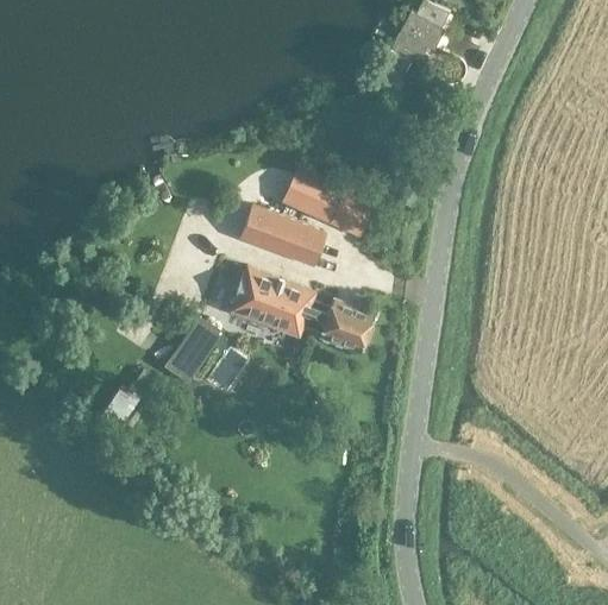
[(443,29),(450,12),(424,0),(417,14),(411,11),(383,65),(405,75),(412,60),(420,63),(424,64),(426,62),(428,60),(428,57),(427,55),(426,52),(428,48),(436,50),(445,30),(443,29)]
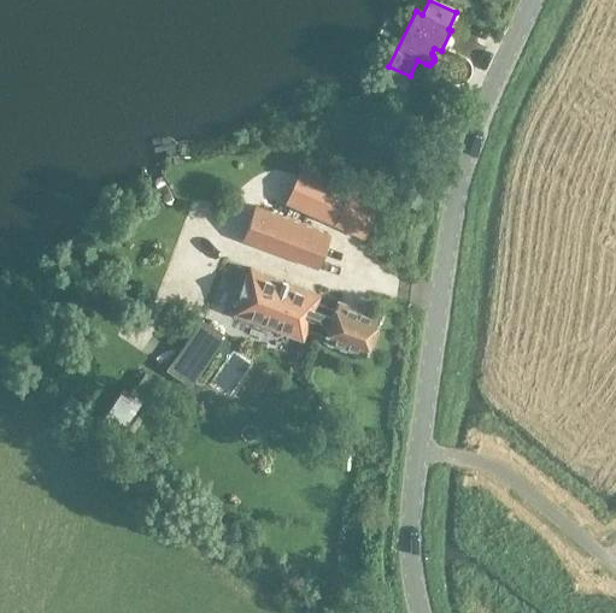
[(370,119),(387,118),(387,105),(370,105),(370,119)]
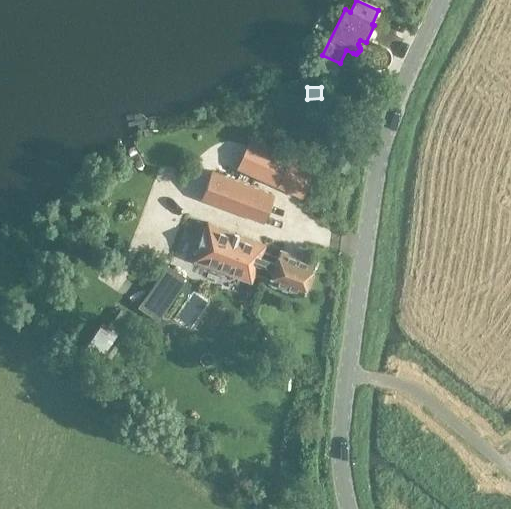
[(292,150),(285,147),(253,132),(238,171),(303,200),(314,173),(288,161),(292,150)]
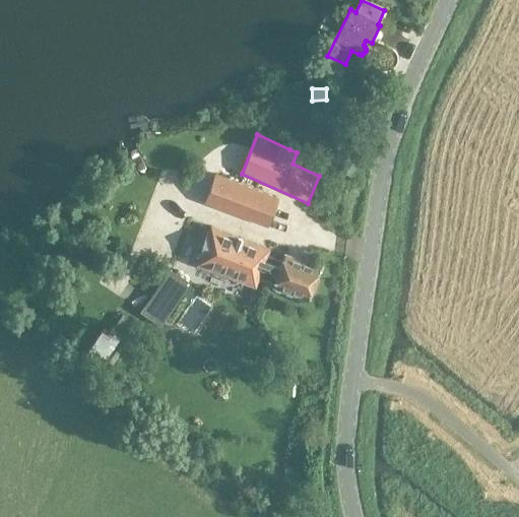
[(265,228),(276,199),(215,176),(204,205),(265,228)]
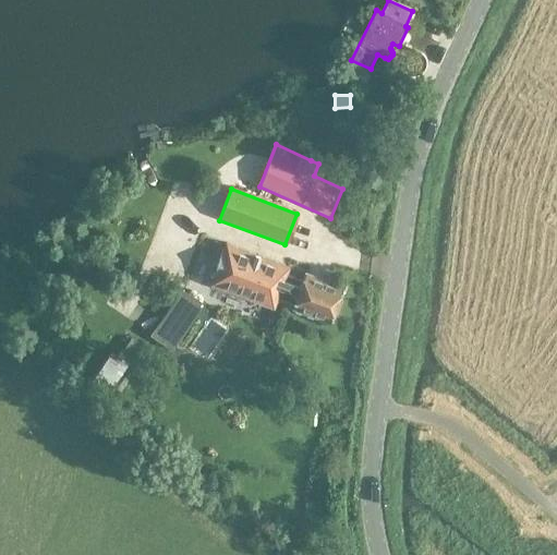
[(273,311),(288,269),(223,244),(208,287),(273,311)]
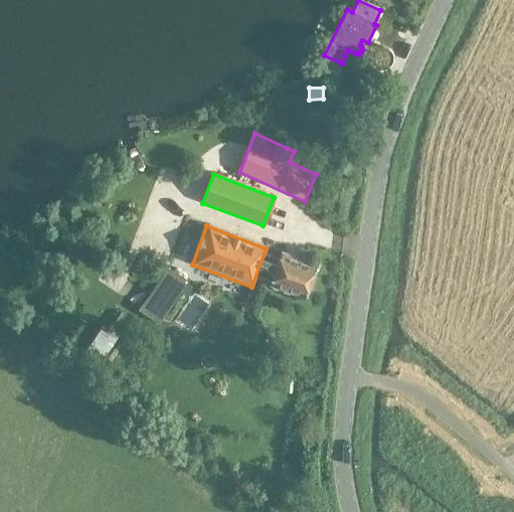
[(264,254),(254,278),(271,284),(270,286),(302,298),(314,267),(282,254),(280,262),(264,254)]
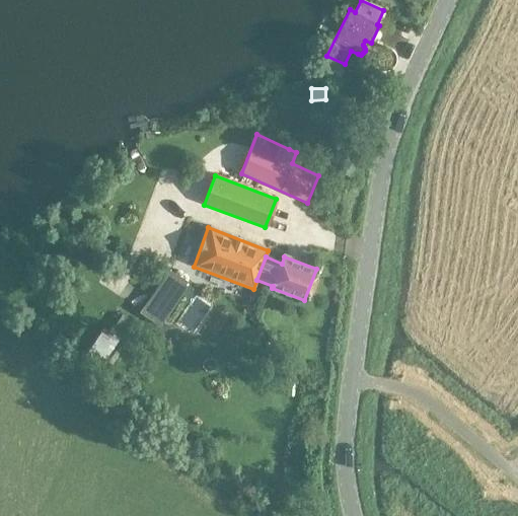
[(159,328),(189,287),(168,272),(138,313),(159,328)]
